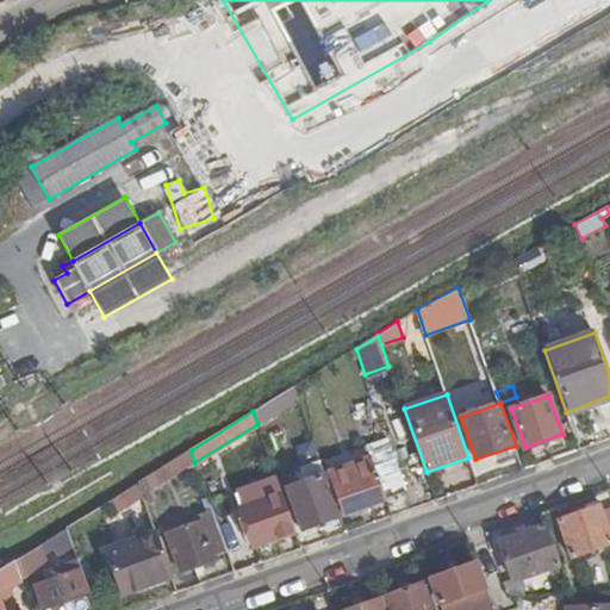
[(329,472),(343,514),(406,491),(386,439),(366,446),(371,456),(329,472)]
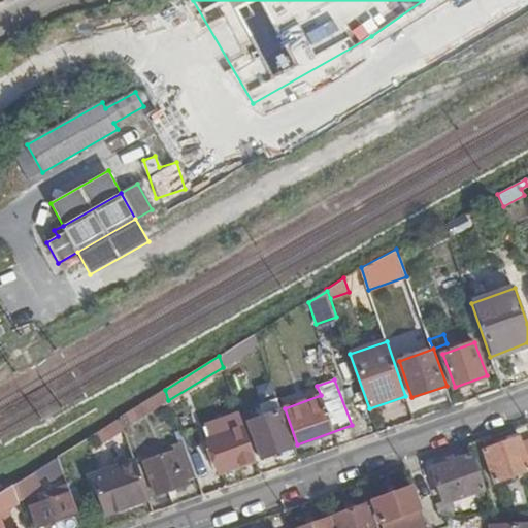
[(129,425),(168,400),(165,390),(120,418),(124,428),(129,425)]
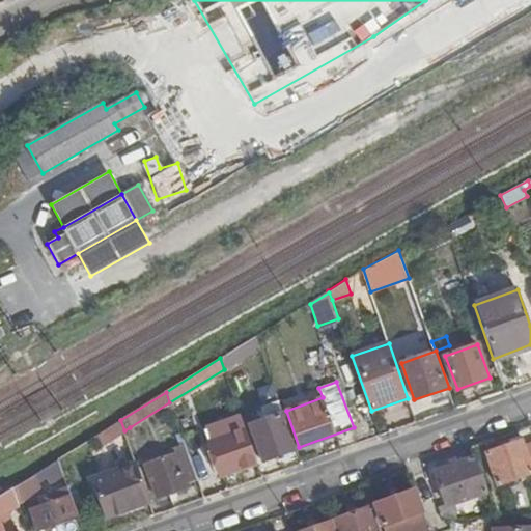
[(268,419),(250,425),(262,460),(295,449),(278,402),(263,408),(268,419)]
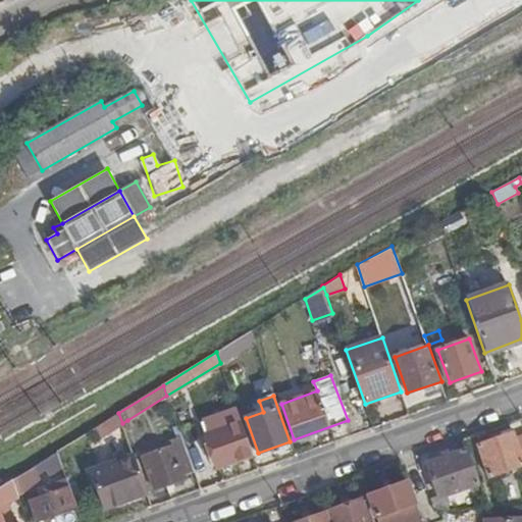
[(222,429),(207,434),(209,441),(211,447),(218,467),(219,466),(225,480),(258,469),(238,411),(221,416),(224,422),(225,427),(222,429)]
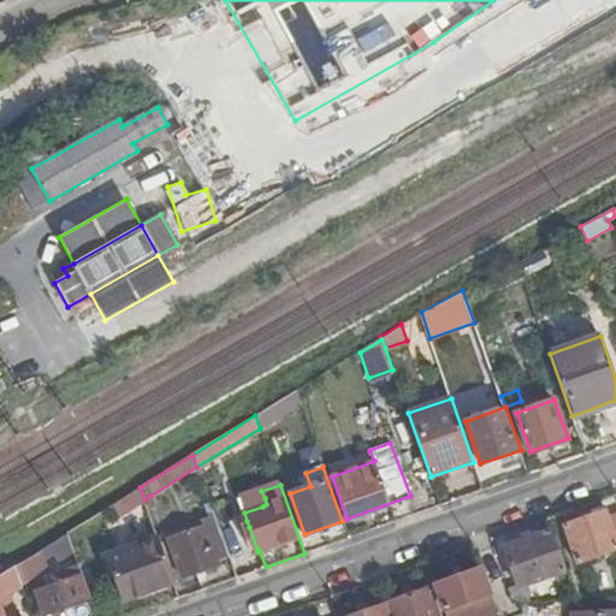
[(112,505),(118,516),(144,499),(140,487),(112,505)]
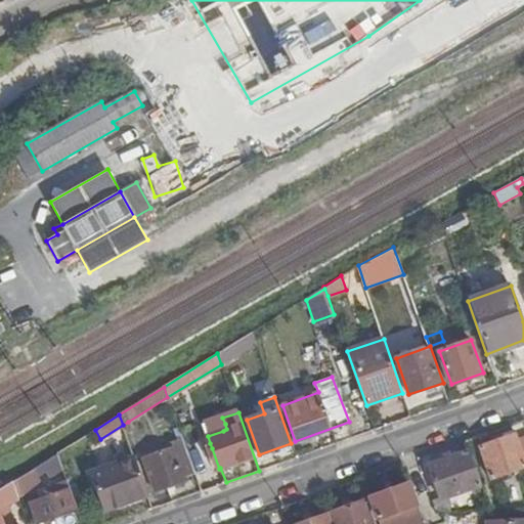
[(514,429),(503,433),(505,438),(516,434),(514,429)]
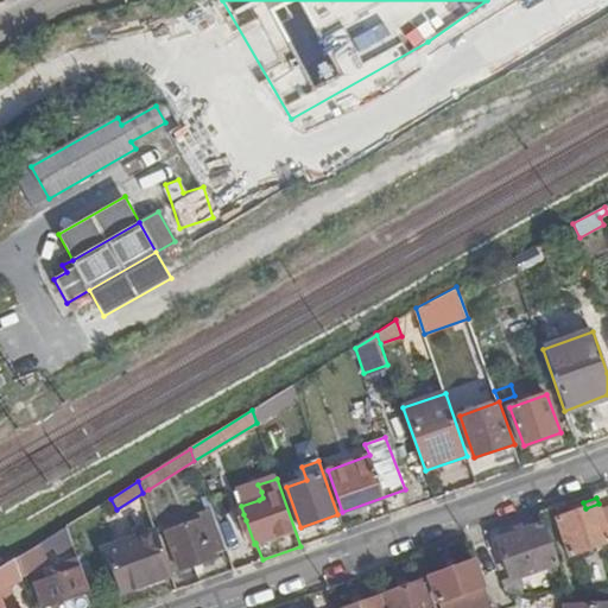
[(586,508),(556,519),(570,555),(607,540),(607,506),(601,510),(599,504),(586,508)]
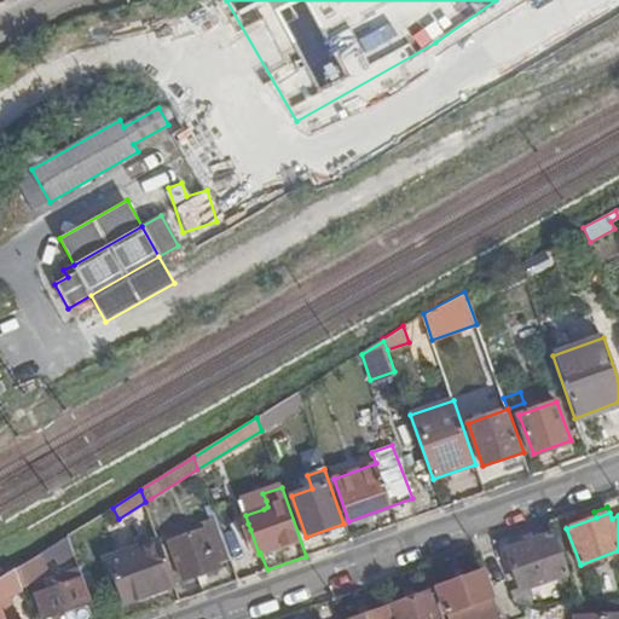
[(169,542),(183,580),(220,567),(219,563),(230,560),(215,519),(203,522),(206,528),(169,542)]
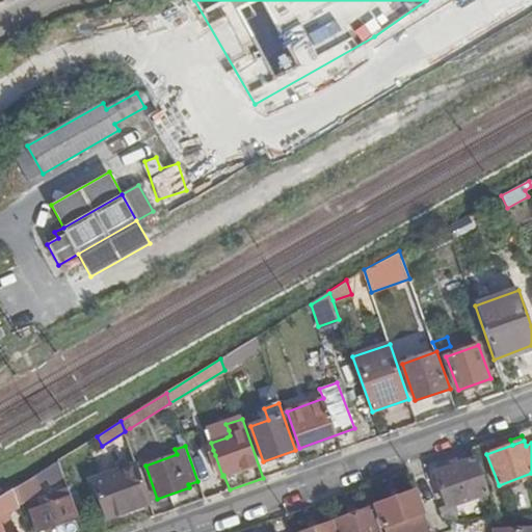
[(475,458),(435,472),(447,506),(448,507),(456,504),(487,494),(475,458)]
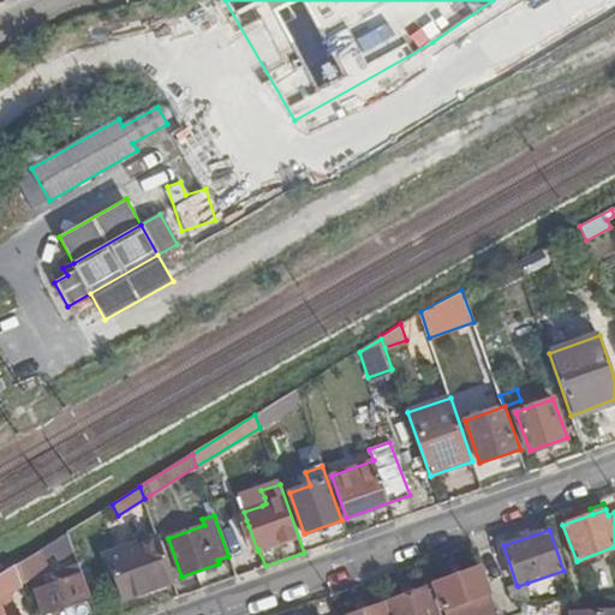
[(15,565),(22,584),(51,567),(46,559),(54,553),(59,560),(73,550),(67,533),(15,565)]
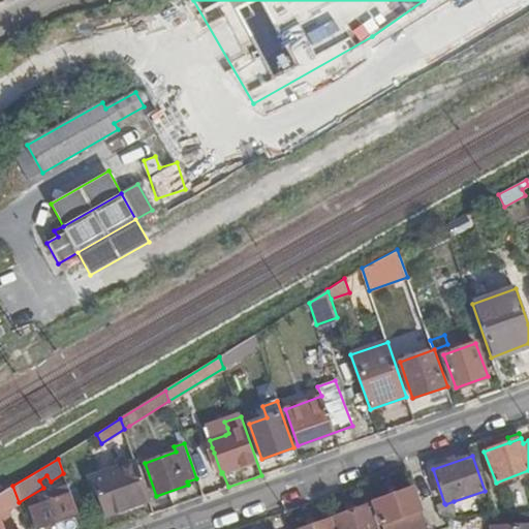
[(91,478),(104,516),(149,499),(135,462),(91,478)]
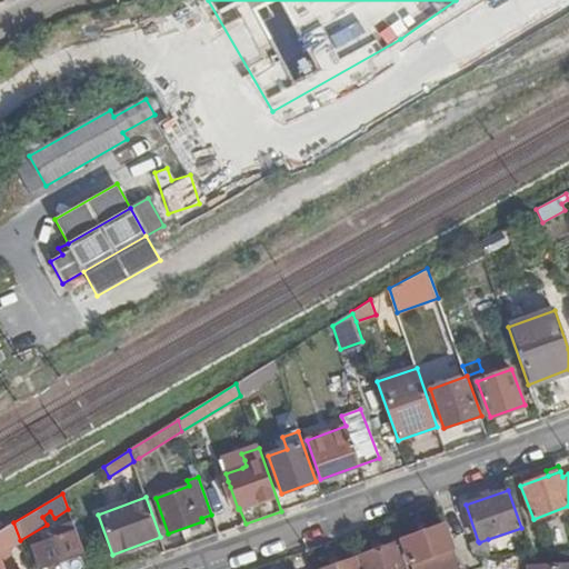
[(0,568),(16,568),(9,547),(20,541),(20,540),(13,522),(0,531),(0,568)]
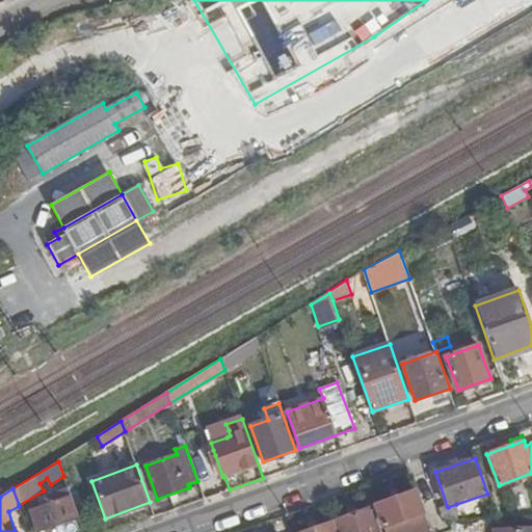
[(31,510),(38,530),(78,516),(69,488),(45,497),(48,504),(31,510)]
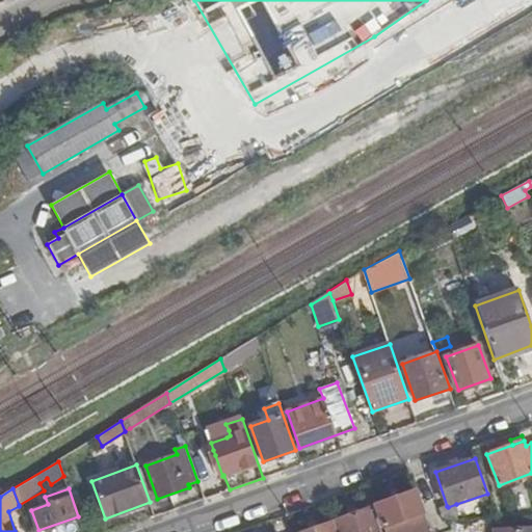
[(429,531),(416,491),(376,505),(386,531),(429,531)]
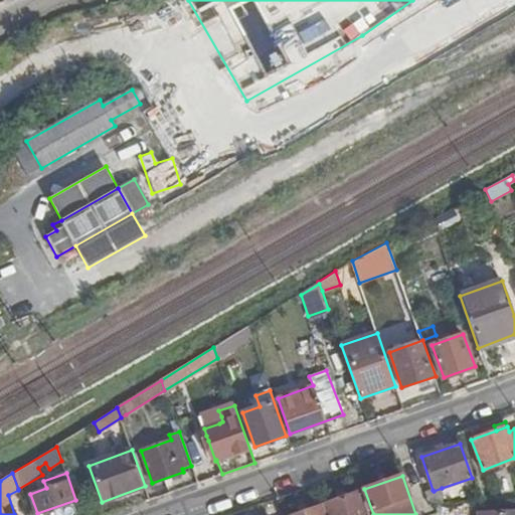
[(433,490),(425,492),(430,502),(442,502),(442,488),(434,491),(433,490)]
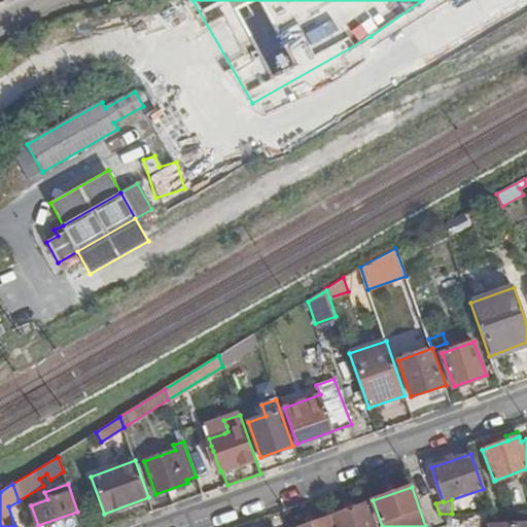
[(378,526),(370,502),(330,517),(334,526),(378,526)]
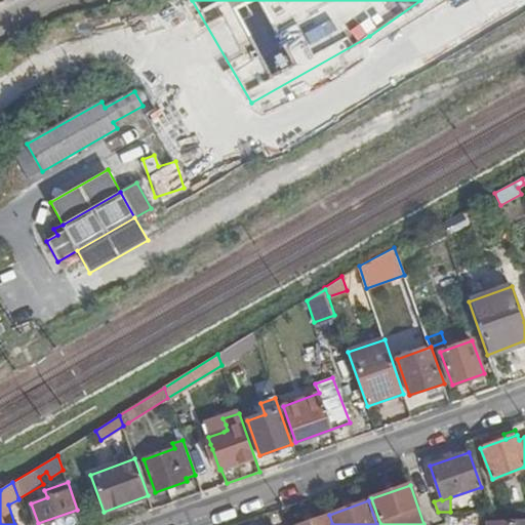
[(332,524),(329,515),(299,524),(332,524)]
